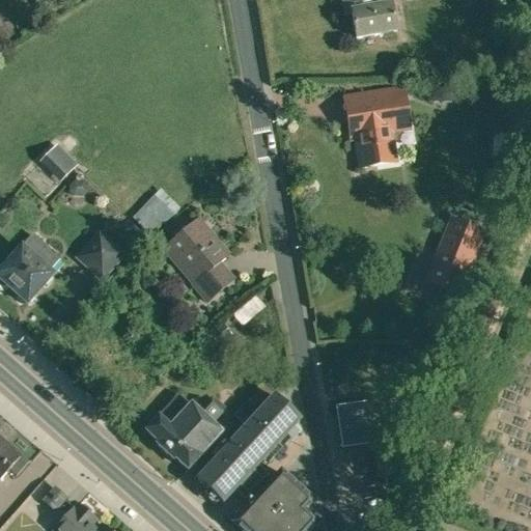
[(348,2),(352,16),(356,40),(396,33),(389,0),(342,0),(343,3),(348,2)]
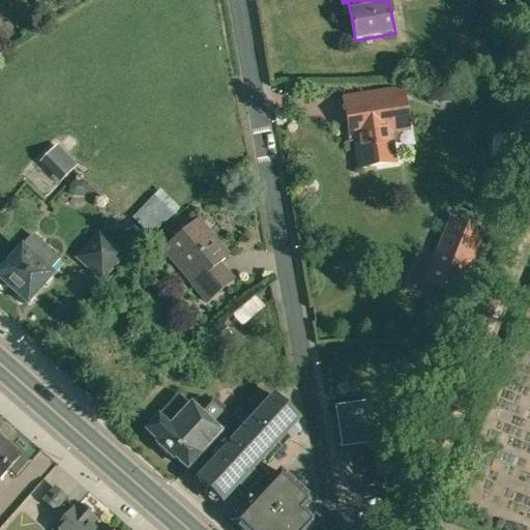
[(408,128),(402,85),(341,95),(349,143),(354,142),(358,169),(376,167),(375,164),(388,162),(384,133),(408,128)]
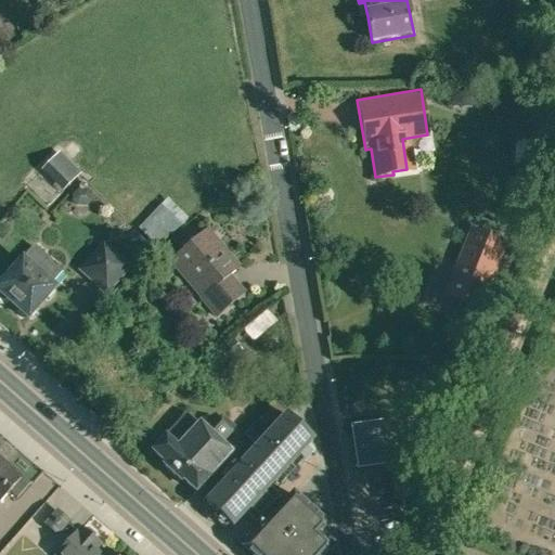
[(40,170),(41,170),(63,193),(81,175),(60,152),(40,170)]
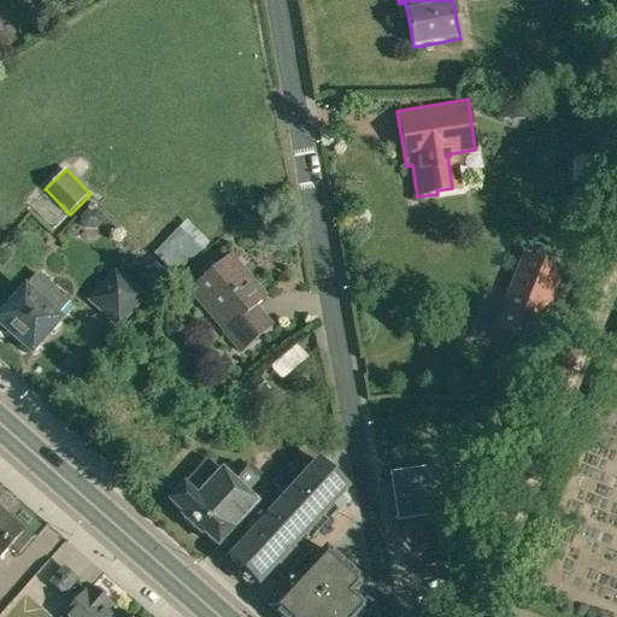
[(522,253),(492,330),(534,347),(564,270),(522,253)]
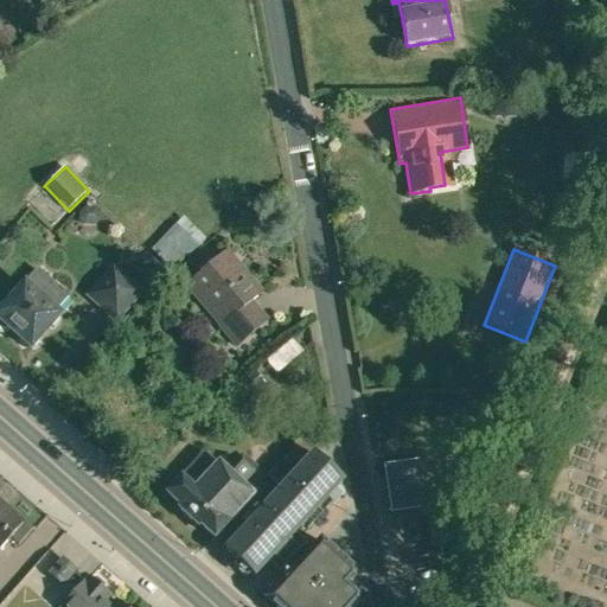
[(236,347),(267,320),(250,302),(262,292),(227,251),(187,285),(222,325),(219,327),(236,347)]
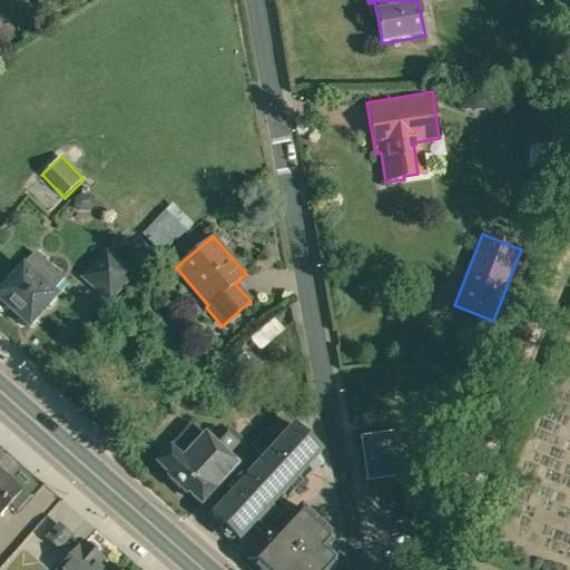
[(131,274),(106,252),(84,276),(108,298),(131,274)]
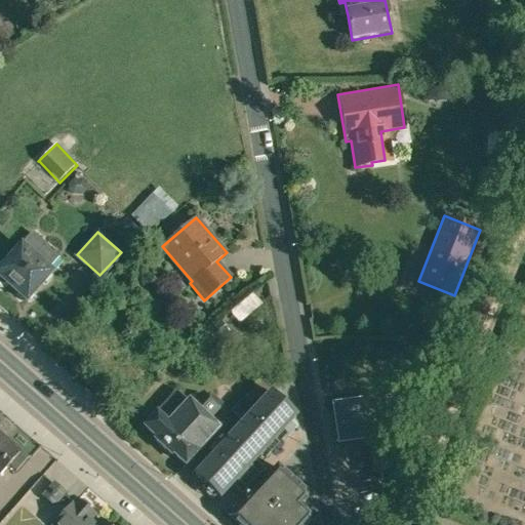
[(50,272),(48,270),(59,256),(32,233),(0,268),(0,283),(2,284),(3,283),(5,283),(6,281),(18,292),(16,294),(24,300),(25,298),(26,299),(50,272)]
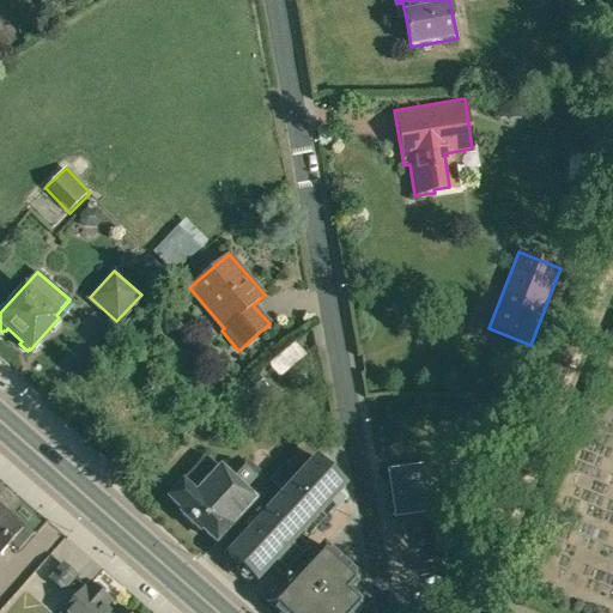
[(256,375),(236,392),(238,395),(240,395),(246,401),(244,401),(247,405),(267,387),(256,375)]
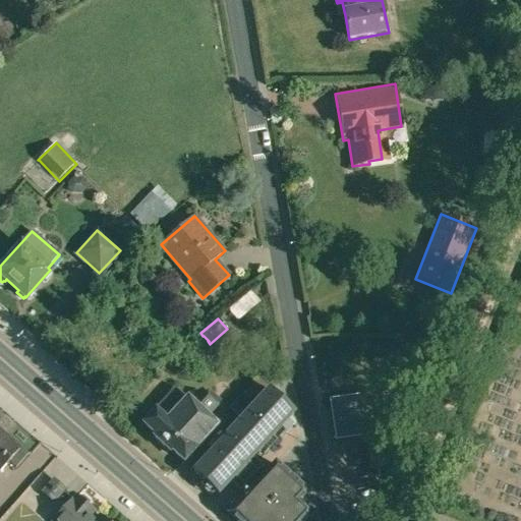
[(275,378),(265,367),(257,374),(261,378),(230,410),(238,418),(269,385),(275,378)]
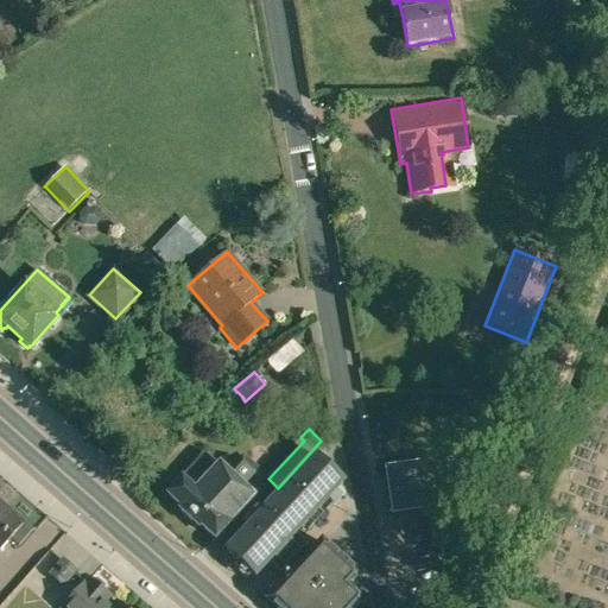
[(228,474),(206,453),(181,480),(168,495),(181,507),(179,508),(200,527),(202,525),(214,537),(252,498),(242,487),(255,473),(241,461),(228,474)]
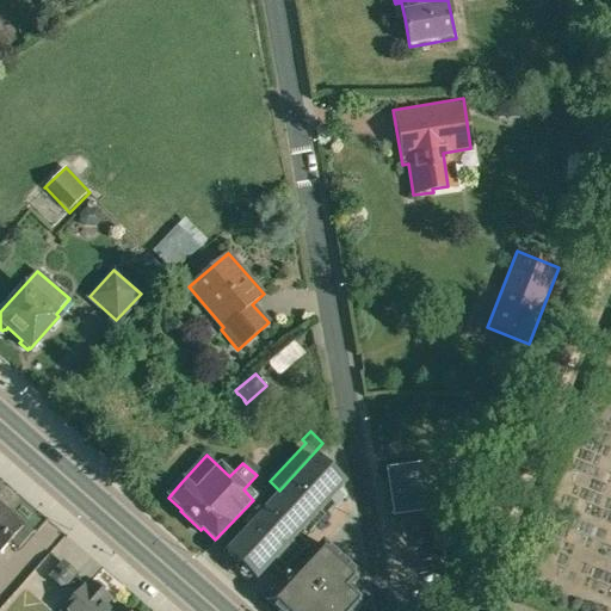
[(337,492),(343,485),(314,458),(228,553),(257,579),(276,559),(288,568),(308,547),(297,536),(327,503),(334,508),(344,498),(337,492)]
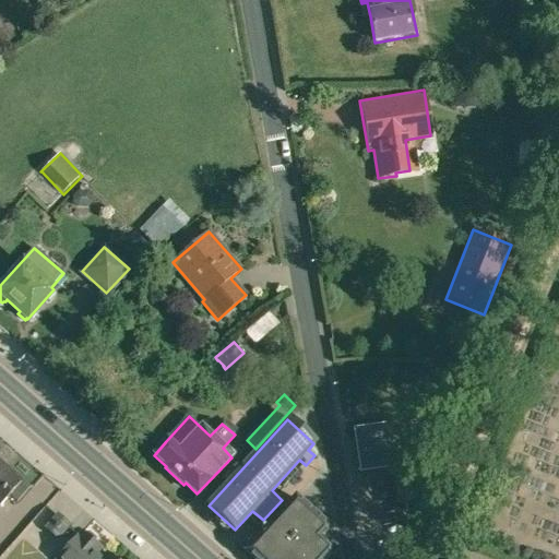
[(355,428),(361,472),(393,466),(385,424),(355,428)]
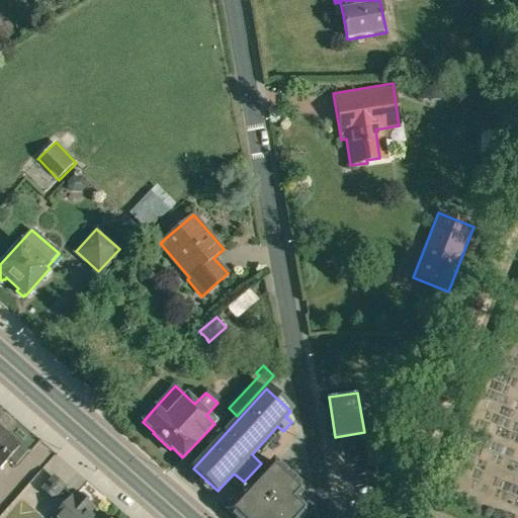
[(0,425),(0,468),(8,460),(14,465),(28,450),(0,425)]
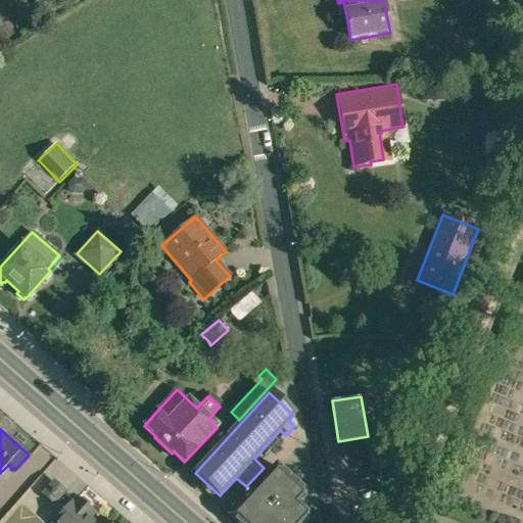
[(235,522),(305,522),(313,516),(300,505),(308,495),(276,466),(229,517),(235,522)]
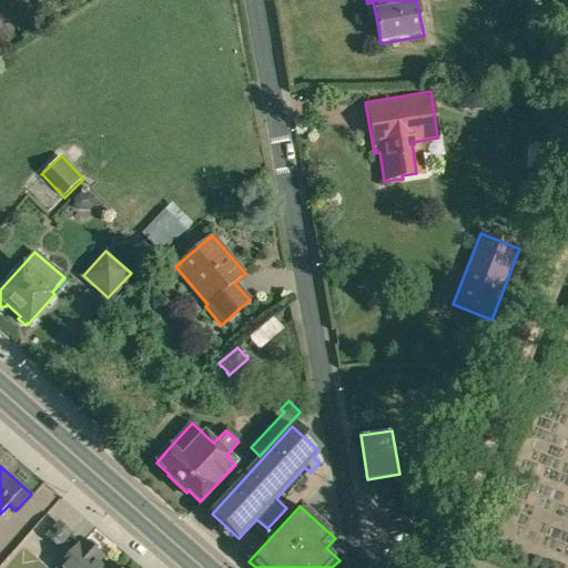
[(60,545),(71,533),(60,523),(49,535),(60,545)]
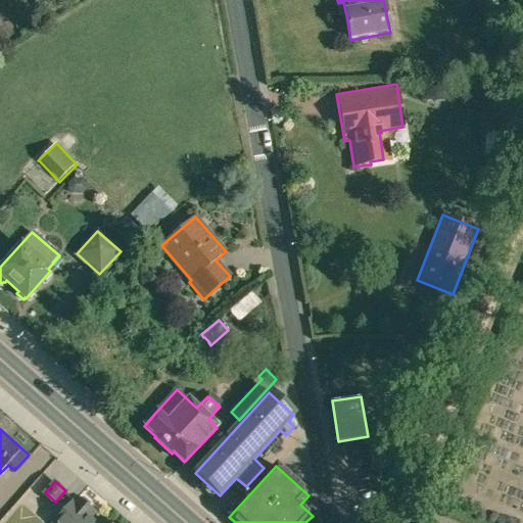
[(90,508),(91,506),(91,503),(85,496),(82,496),(80,498),(78,497),(75,501),(74,501),(54,522),(55,522),(97,522),(102,518),(101,518),(99,520),(94,516),(96,514),(90,508)]
